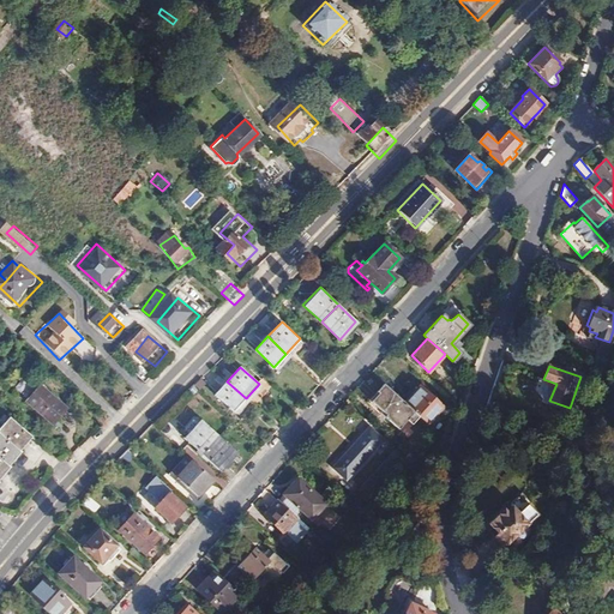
[(233,411),(246,398),(227,381),(215,395),(233,411)]
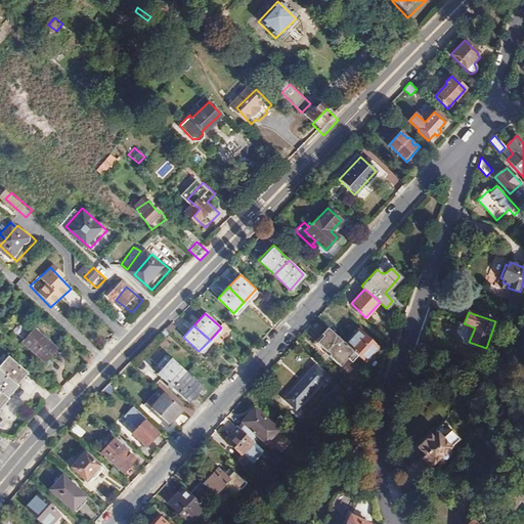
[(343,343),(325,326),(313,340),(328,353),(326,354),(337,364),(345,356),(351,361),(357,355),(343,343)]
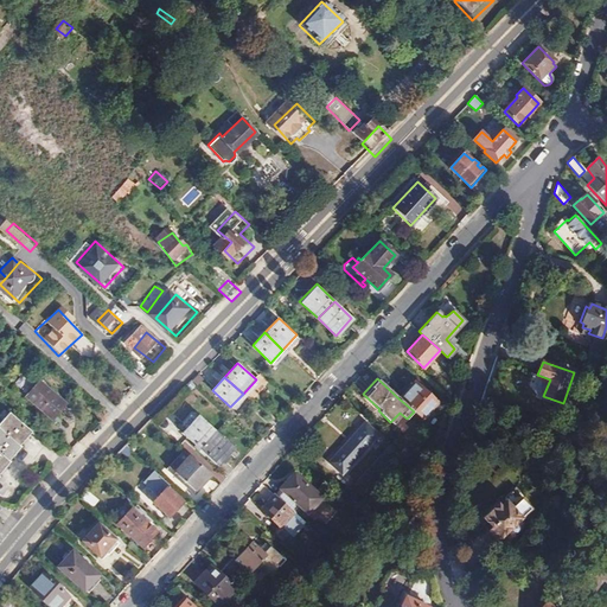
[(37,384),(32,379),(25,388),(30,393),(37,384)]
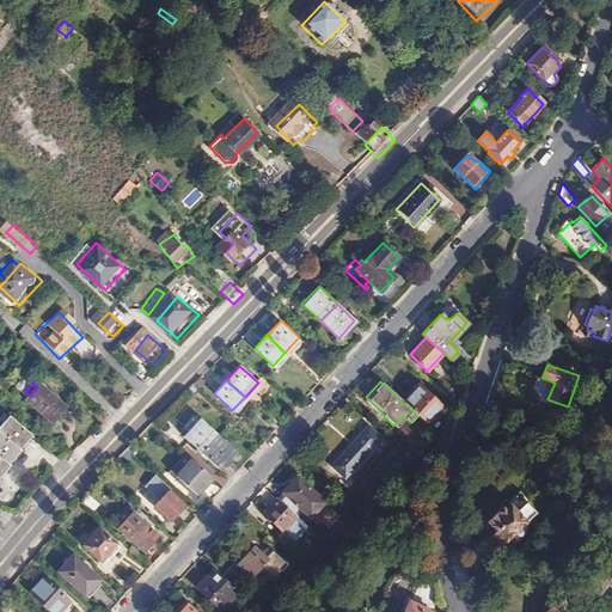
[(417,415),(424,421),(441,404),(418,383),(401,401),(417,415)]
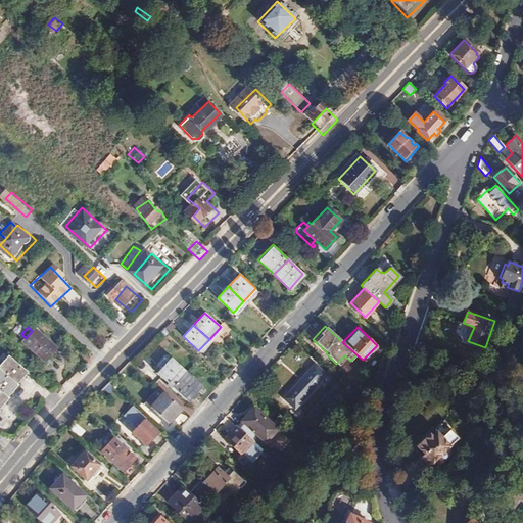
[(64,351),(42,331),(30,345),(52,365),(64,351)]
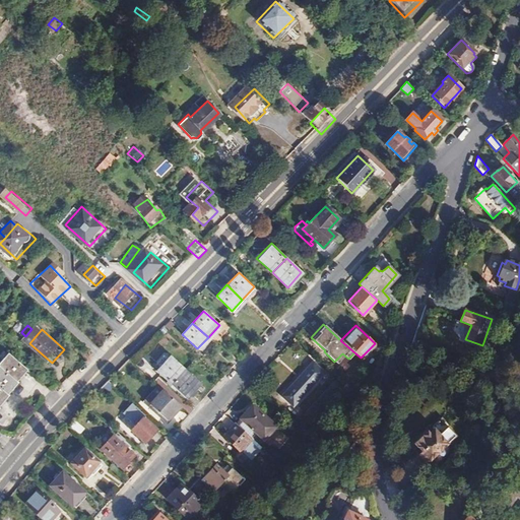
[(16,380),(26,368),(7,351),(0,359),(0,402),(8,393),(7,392),(17,381),(16,380)]
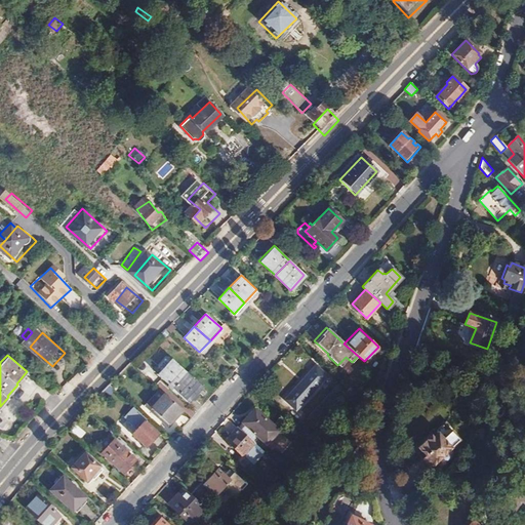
[(173,389),(186,374),(170,359),(157,373),(173,389)]
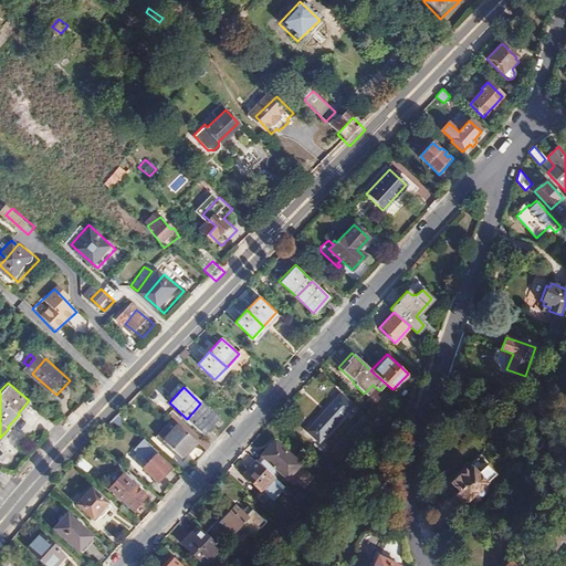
[(318,441),(353,405),(341,394),(306,430),(318,441)]
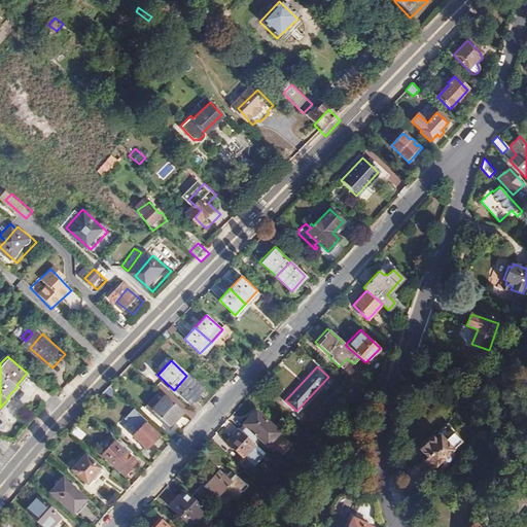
[(203,390),(186,376),(174,390),(189,405),(203,390)]
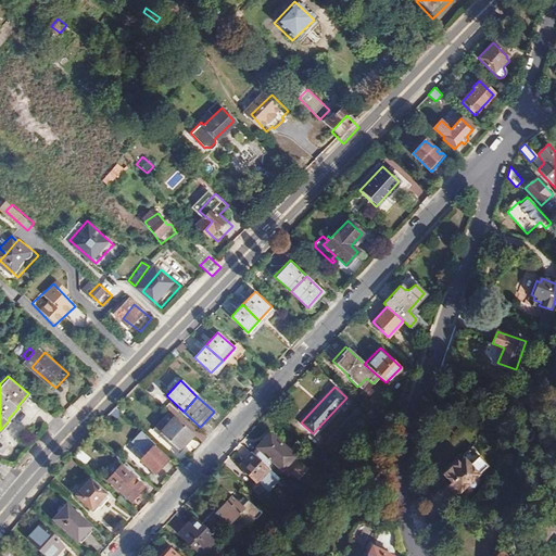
[(114,418),(118,414),(113,408),(109,413),(114,418)]
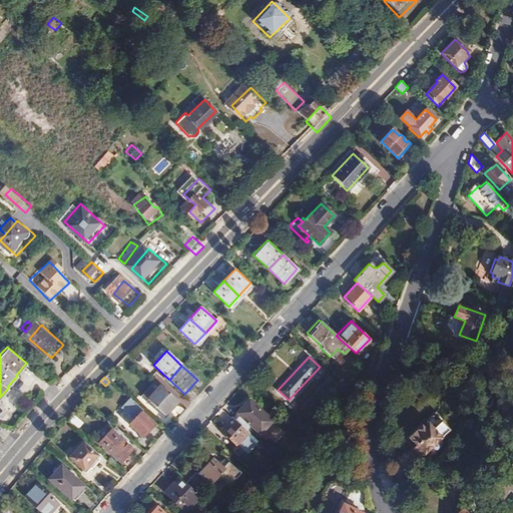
[(164,414),(176,400),(160,385),(147,399),(164,414)]
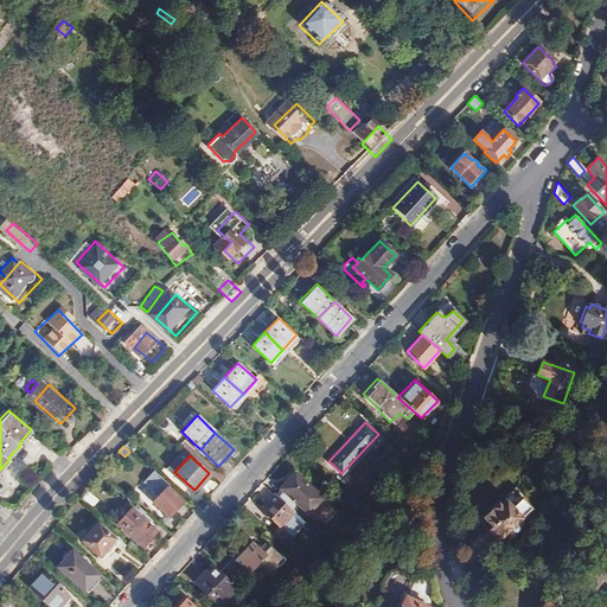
[(283,491),(278,497),(293,510),(313,489),(294,473),(280,489),(283,491)]
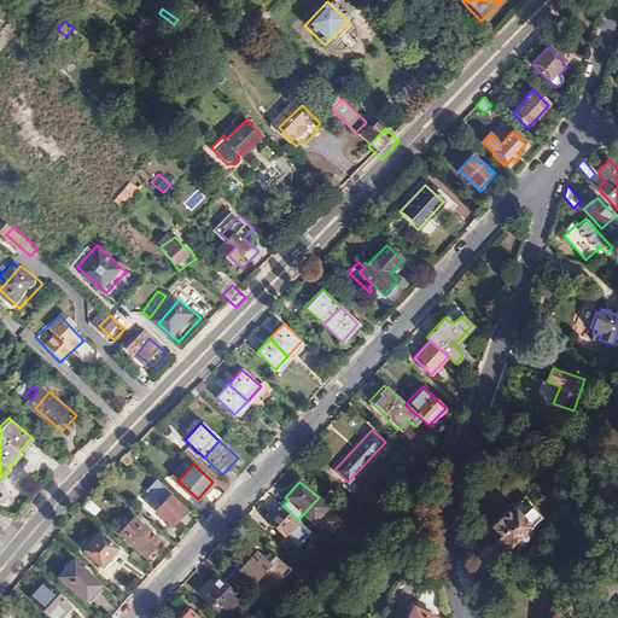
[(360,493),(366,499),(373,491),(366,485),(360,493)]
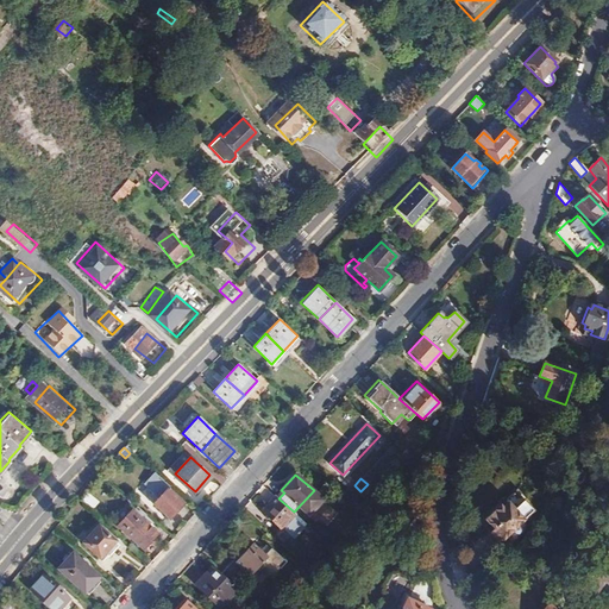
[(347,487),(337,497),(352,510),(362,500),(347,487)]
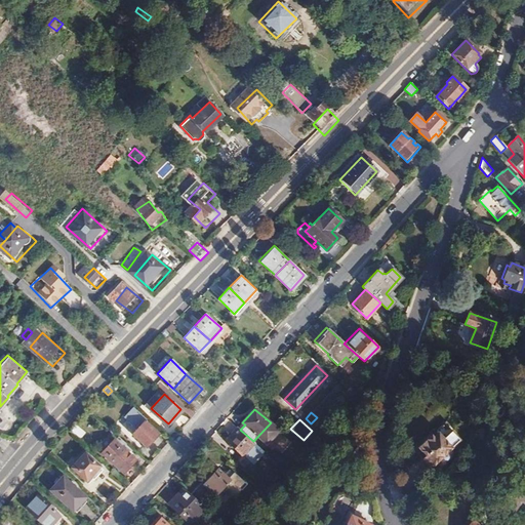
[(147,448),(158,435),(145,422),(132,435),(136,439),(134,442),(142,448),(144,446),(147,448)]
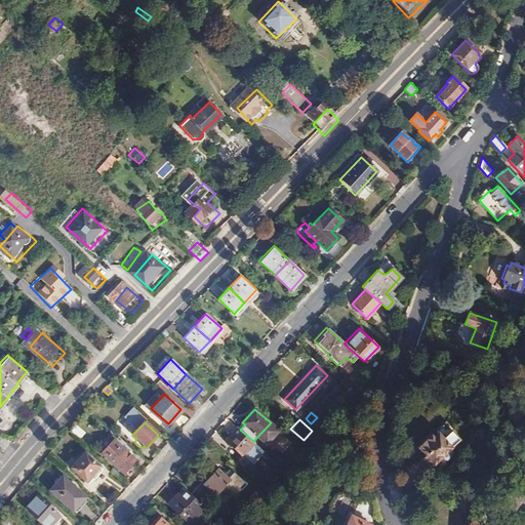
[(423,458),(431,467),(458,441),(451,433),(453,431),(446,422),(417,448),(426,456),(423,458)]
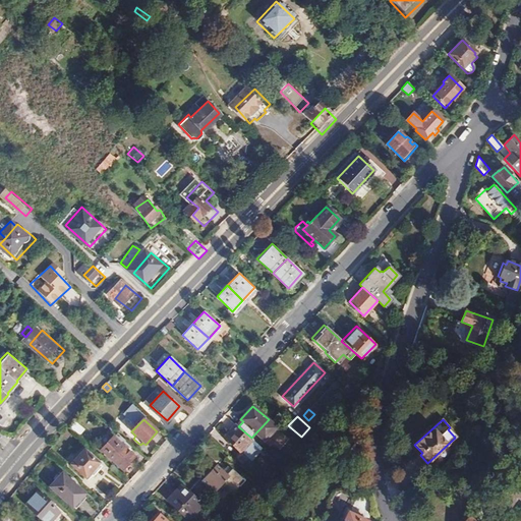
[(68,427),(78,435),(83,428),(73,421),(68,427)]
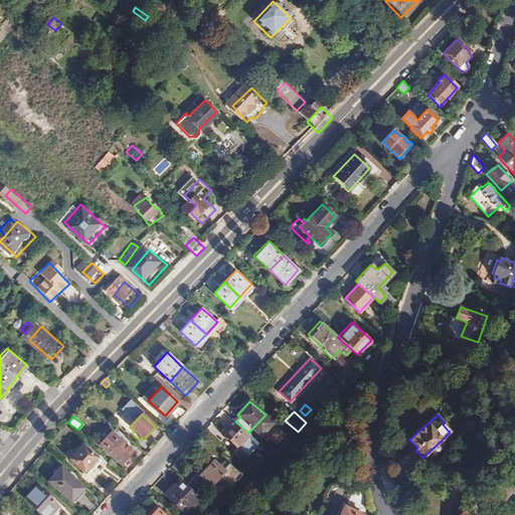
[(232,418),(232,419),(222,432),(247,455),(255,446),(246,437),(248,435),(247,434),(248,433),(235,421),(232,418)]
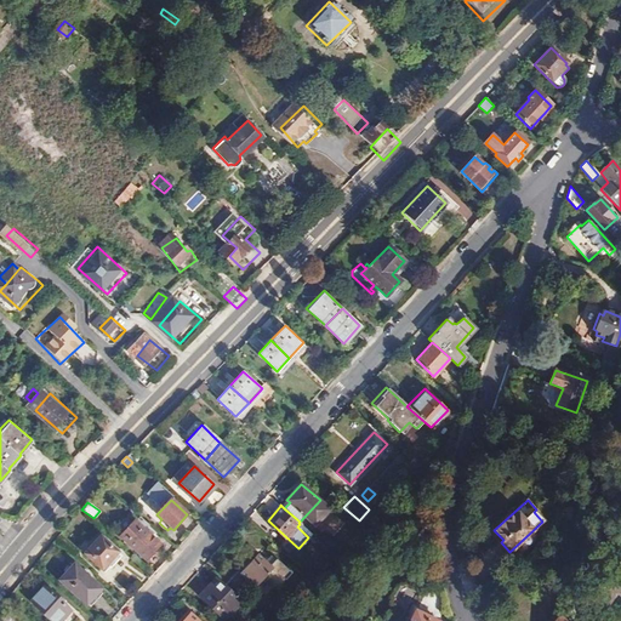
[(329,510),(317,525),(328,534),(340,517),(329,510)]
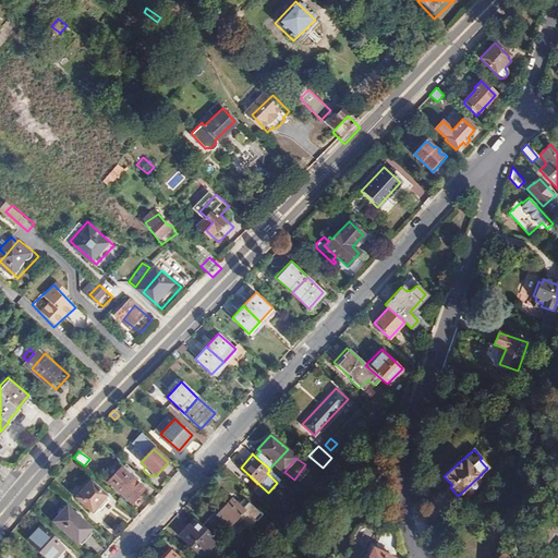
[(107,482),(130,502),(143,489),(137,484),(140,482),(134,476),(132,478),(120,469),(107,482)]
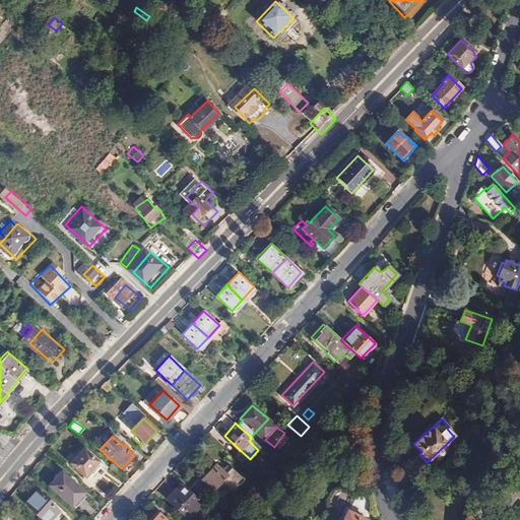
[(91,473),(92,475),(102,465),(83,448),(69,462),(83,475),(82,477),(86,480),(88,477),(87,476),(91,473)]
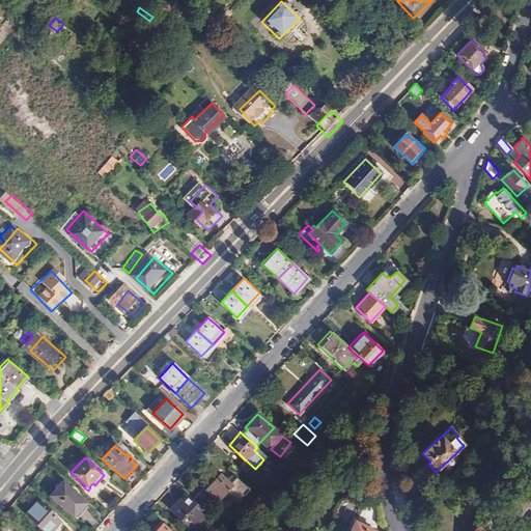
[(204,488),(216,501),(217,502),(226,492),(238,501),(249,490),(235,477),(229,482),(219,473),(213,478),(212,477),(207,481),(208,482),(204,488)]
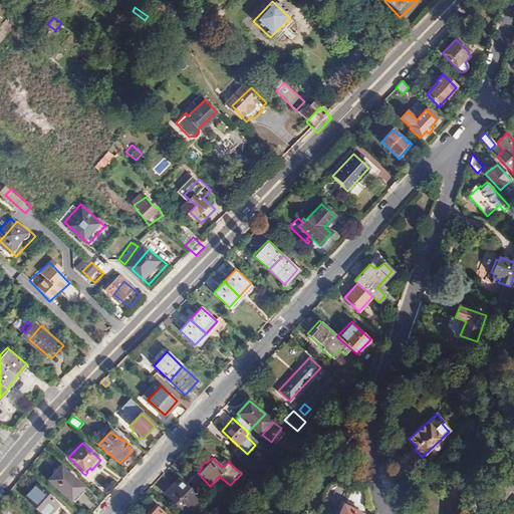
[(53,482),(74,502),(85,489),(64,470),(53,482)]
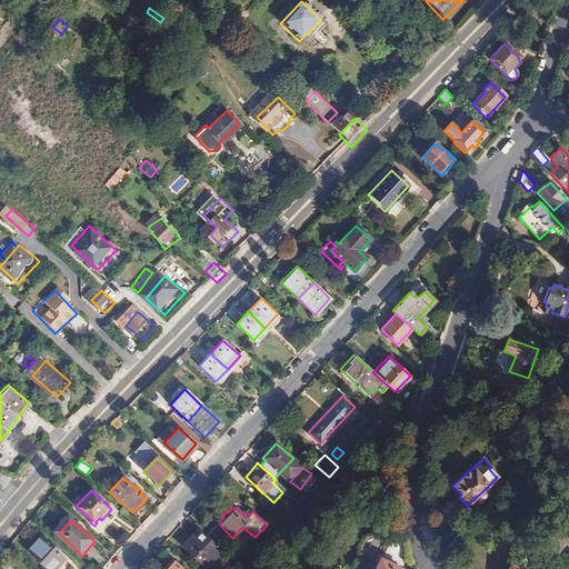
[(217,521),(205,535),(220,548),(231,537),(219,523),(217,521)]
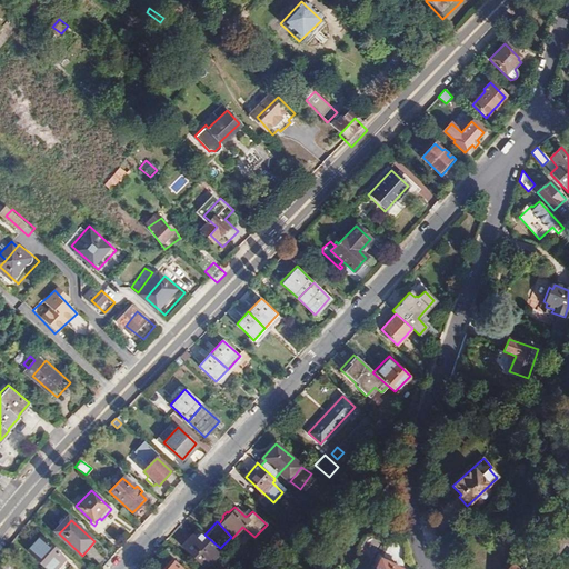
[(205,535),(198,528),(182,545),(205,567),(221,549),(220,548),(205,535)]
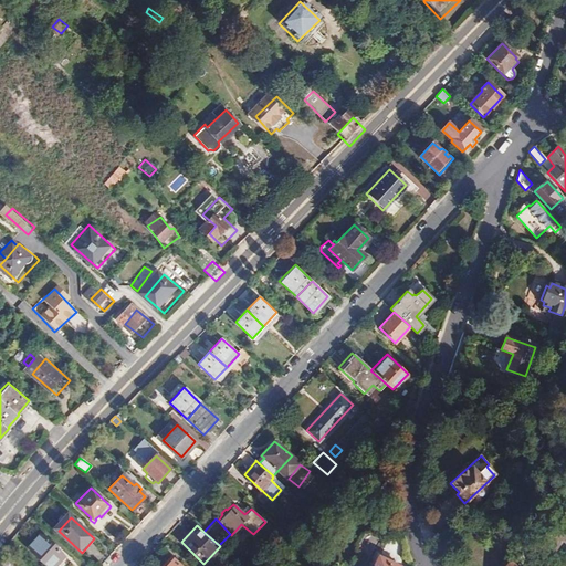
[(27,547),(46,565),(62,565),(70,557),(54,543),(52,545),(40,534),(27,547)]
